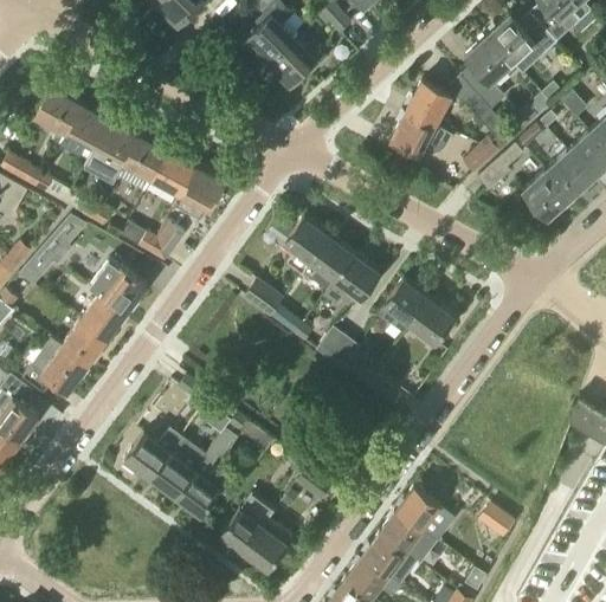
[(156,0),(155,1),(179,24),(200,0),(156,0)]
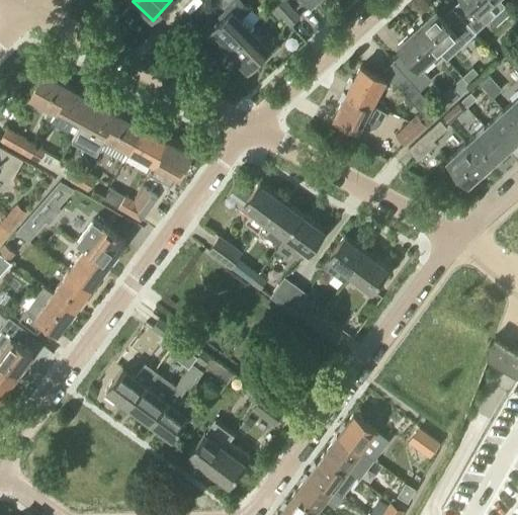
[(213,0),(212,1),(224,11),(228,15),(209,33),(230,53),(250,30),(240,20),(249,10),(238,0),(213,0)]
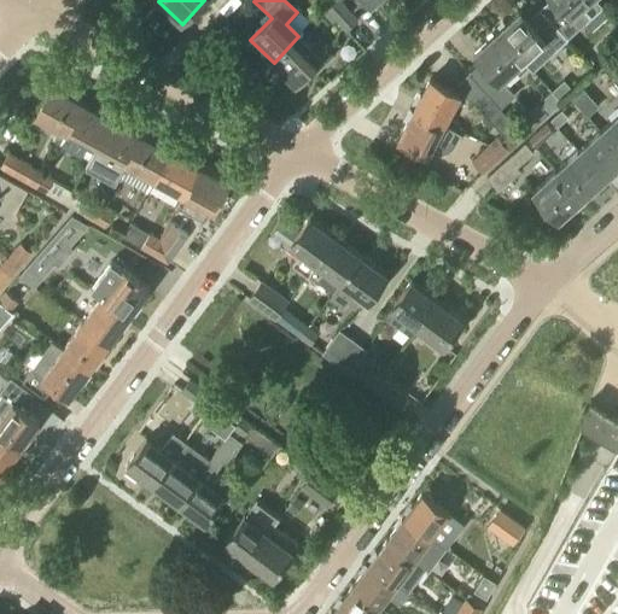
[(336,0),(325,10),(343,30),(354,19),(336,0)]
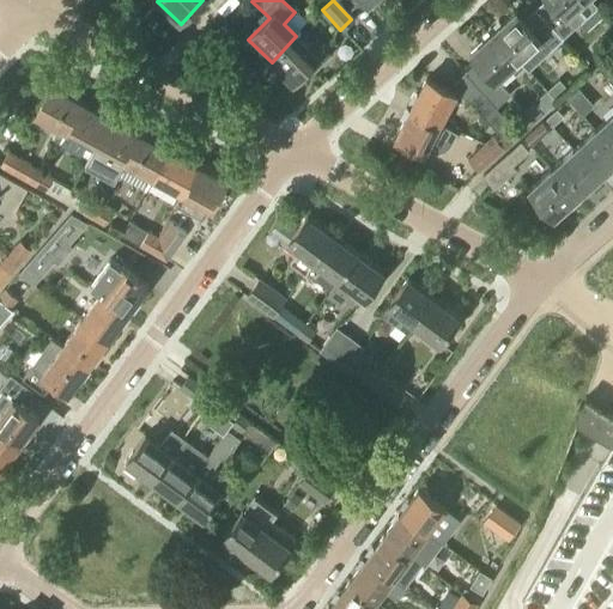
[(546,0),(535,11),(562,41),(596,10),(587,0),(546,0)]
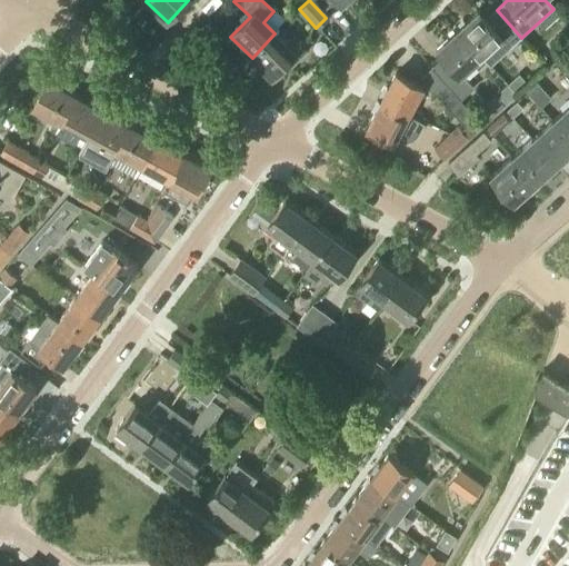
[(485,21),(477,12),(456,31),(486,65),(488,67),(521,38),(497,10),(485,21)]
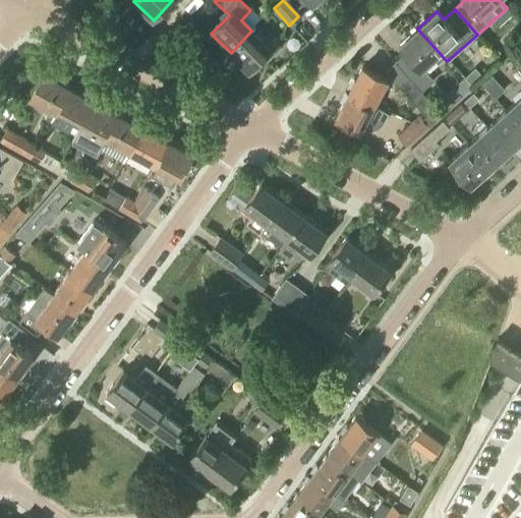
[(445,59),(417,29),(398,46),(405,53),(394,64),(420,94),(432,82),(421,71),(431,62),(437,66),(445,59)]
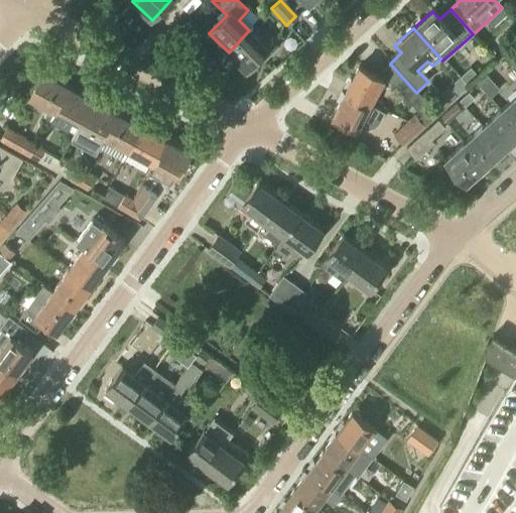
[(260,40),(249,30),(229,52),(248,71),(264,54),(268,57),(277,48),(265,35),(260,40)]
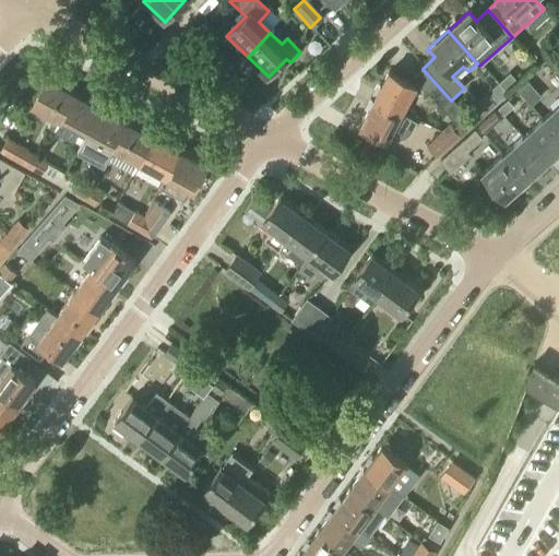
[(558,75),(558,77),(558,56),(556,52),(545,62),(558,75)]
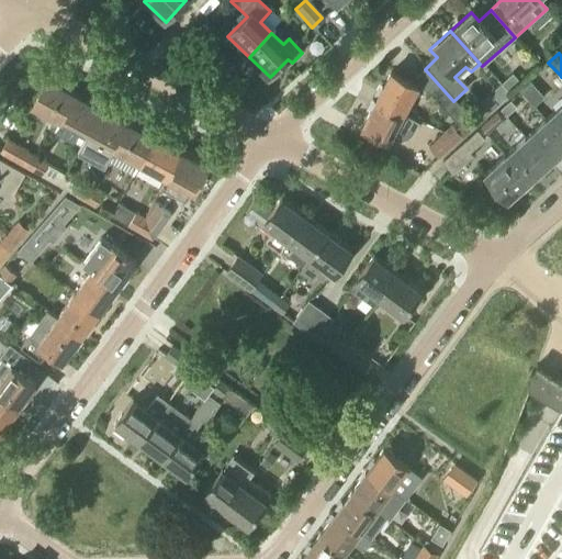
[(391,75),(377,101),(404,115),(418,89),(391,75)]
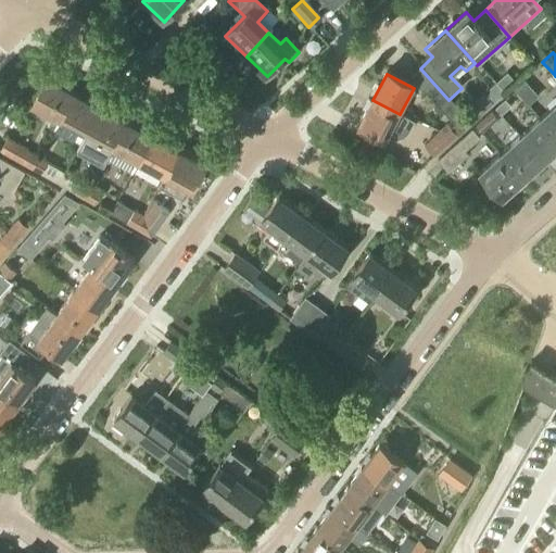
[(60,121),(74,95),(47,79),(33,107),(60,121)]
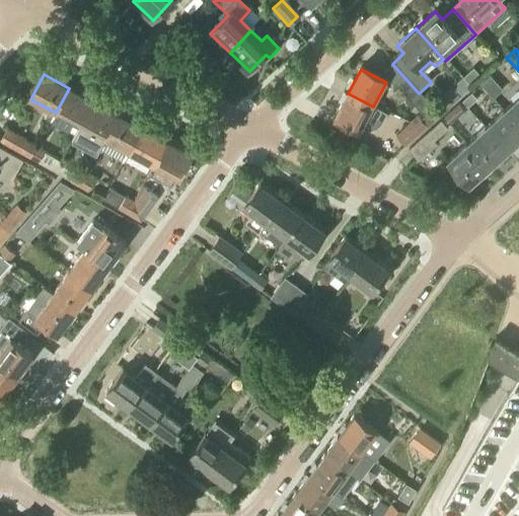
[(490,77),(479,86),(487,93),(496,84),(490,77)]
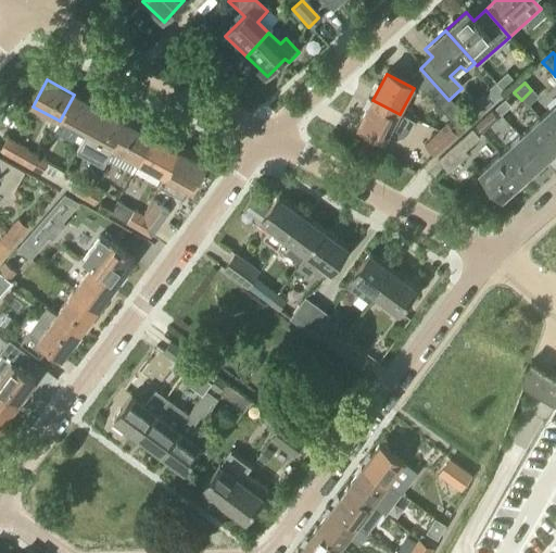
[(489,109),(505,93),(496,84),(489,91),(491,93),(482,102),(489,109)]
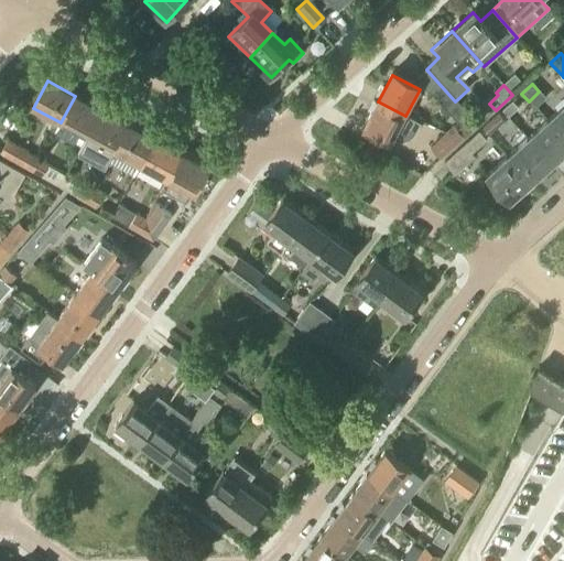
[(454,147),(477,126),(455,101),(447,94),(437,103),(462,129),(458,132),(454,128),(445,136),(454,147)]
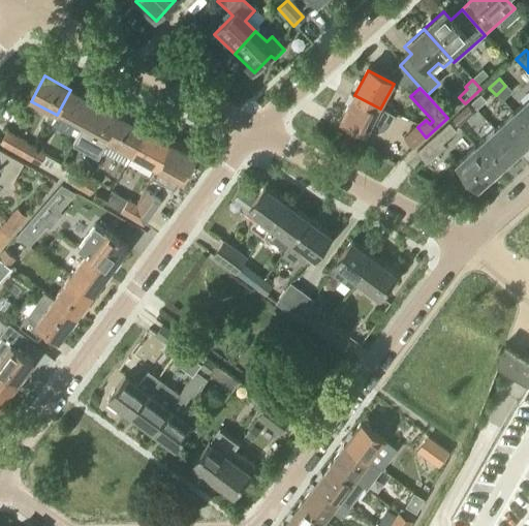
[(70,90),(57,115),(82,128),(95,103),(70,90)]
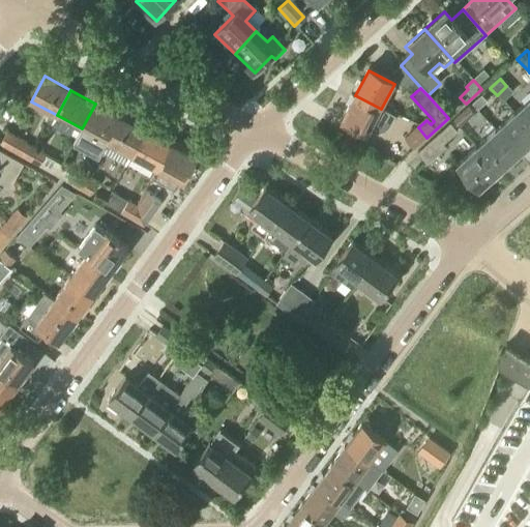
[(381,109),(355,95),(342,121),(366,135),(369,132),(371,133),(376,134),(379,134),(383,133),(385,132),(389,127),(395,117),(381,109)]
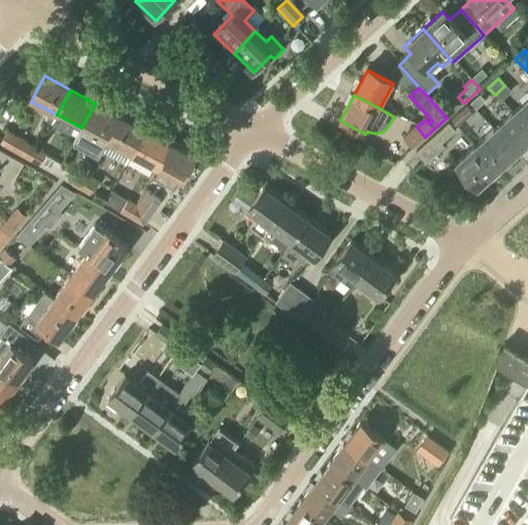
[(485,104),(477,96),(469,104),(476,111),(485,104)]
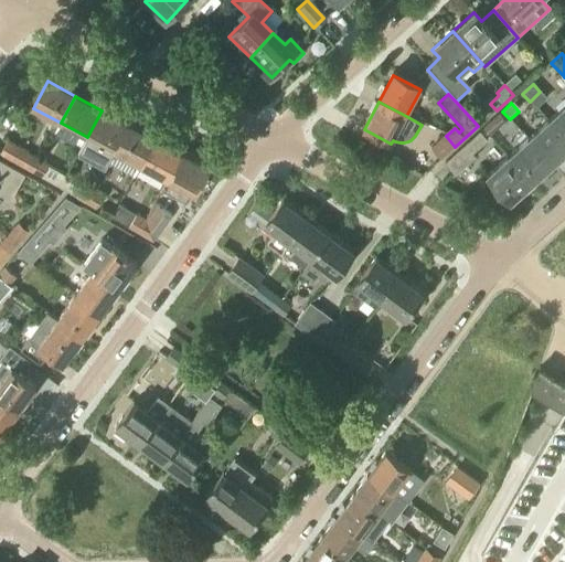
[(564,105),(547,122),(564,141),(564,105)]
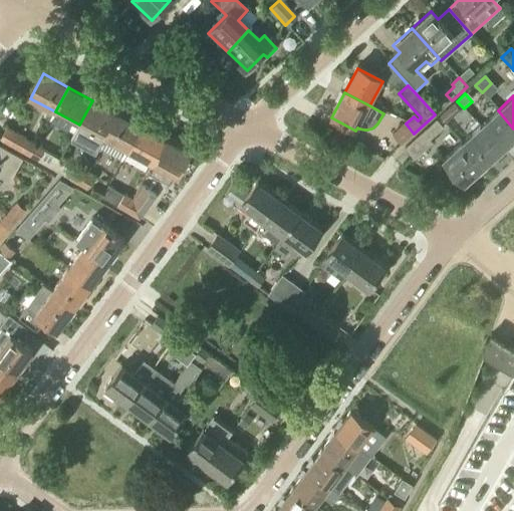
[(92,100),(79,124),(71,140),(95,153),(98,147),(103,138),(116,113),(92,100)]
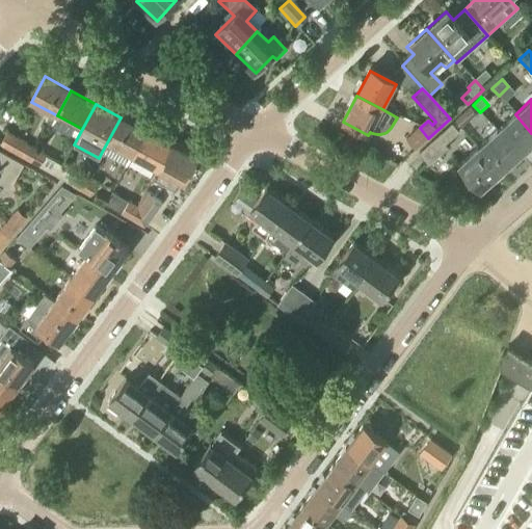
[(471,108),(454,123),(460,130),(477,114),(471,108)]
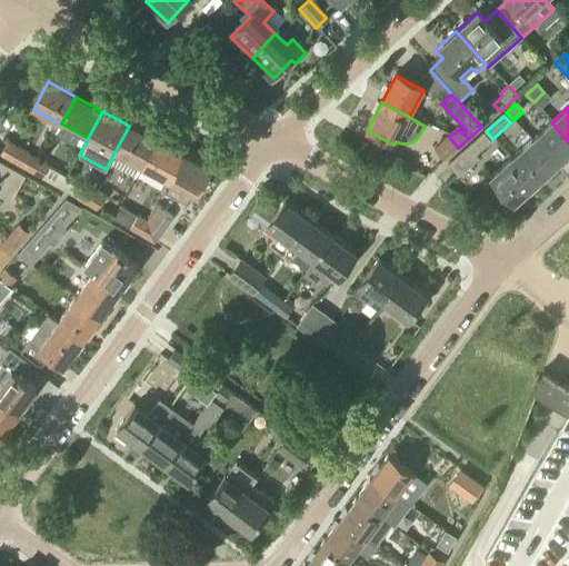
[(568,142),(551,122),(530,141),(555,168),(568,155),(568,142)]
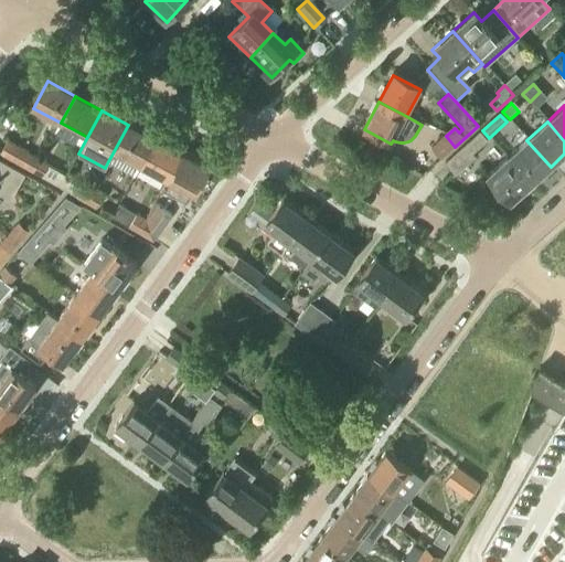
[(128,125),(114,151),(108,161),(135,176),(140,166),(155,139),(128,125)]
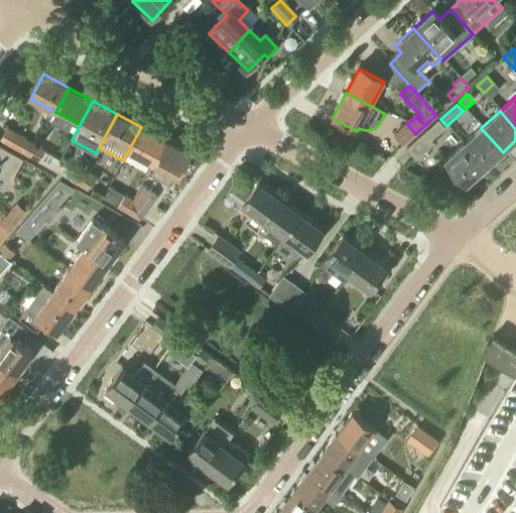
[(406,150),(414,160),(416,161),(432,145),(430,143),(444,130),(438,121),(406,150)]
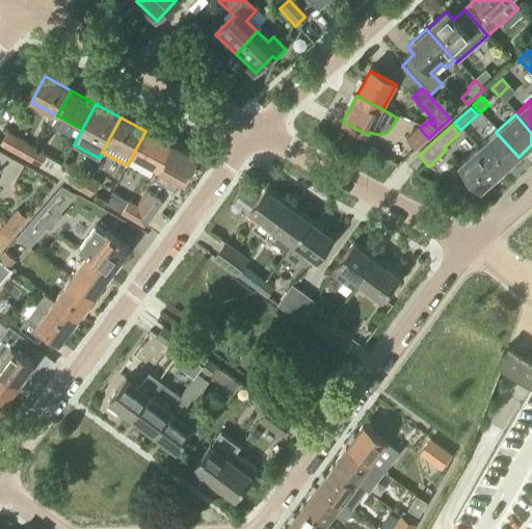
[(428,138),(420,128),(405,141),(414,152),(428,138)]
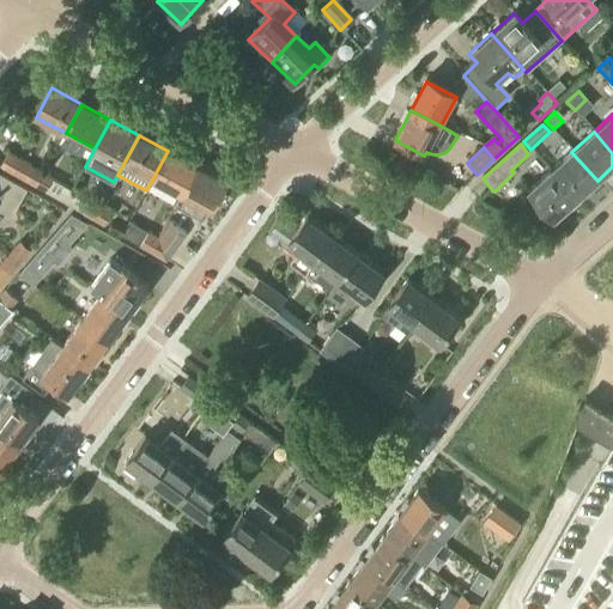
[(196,166),(168,151),(152,180),(181,196),(196,166)]
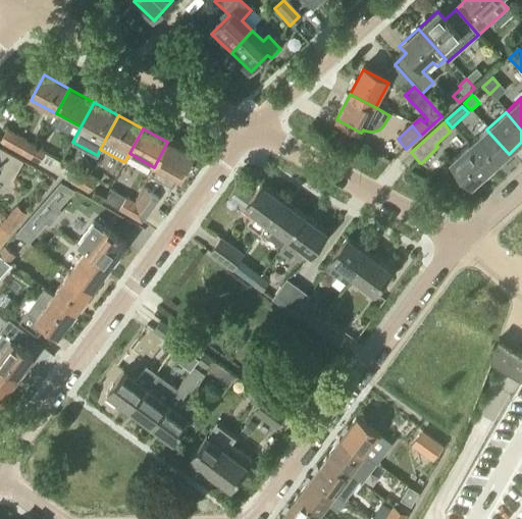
[(486,130),(468,146),(490,170),(509,154),(486,130)]
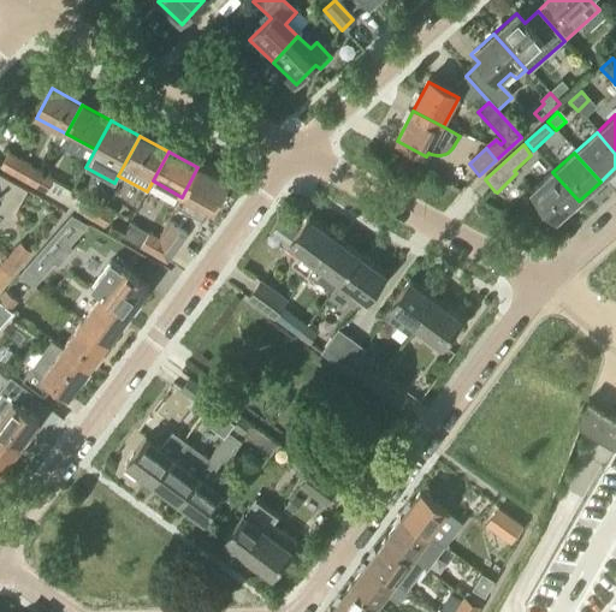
[(0,167),(35,189),(43,174),(9,154),(0,167)]
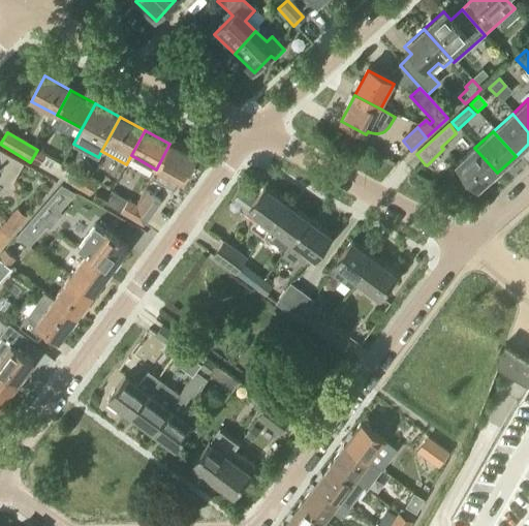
[(169,144),(156,169),(151,180),(177,193),(195,157),(169,144)]
